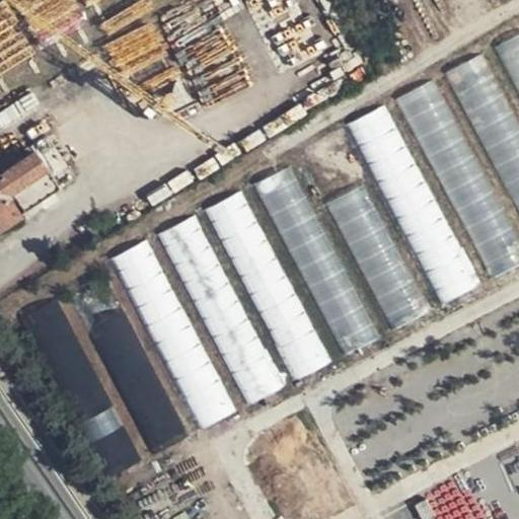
[(518,32),(498,44),(518,86),(518,32)]
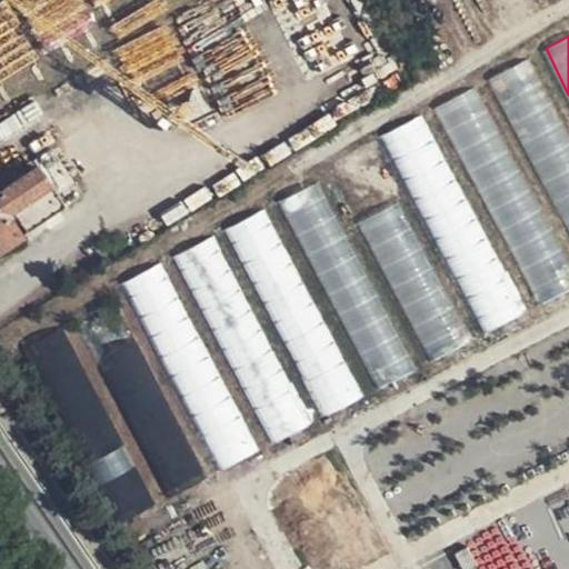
[(568,125),(536,56),(493,76),(568,233),(568,125)]
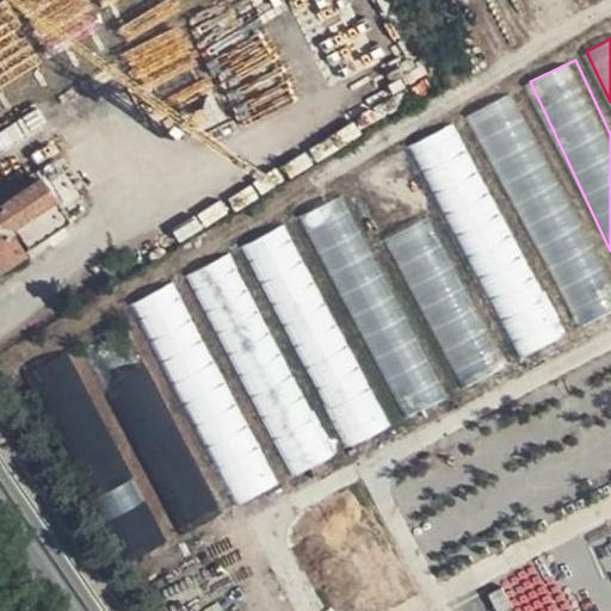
[(581,325),(610,307),(610,271),(511,91),(467,116),(581,325)]
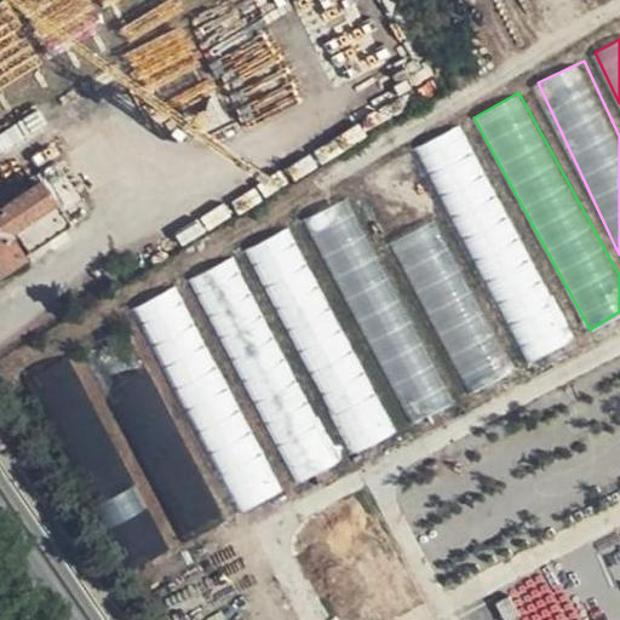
[(422,141),(518,362),(567,342),(470,119),(422,141)]
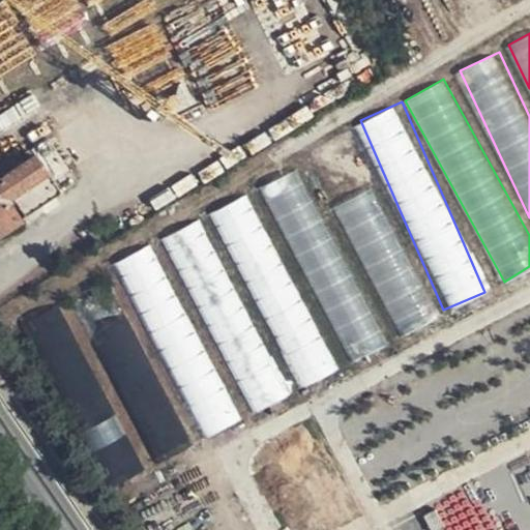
[(0,159),(0,182),(28,164),(24,157),(18,148),(0,159)]
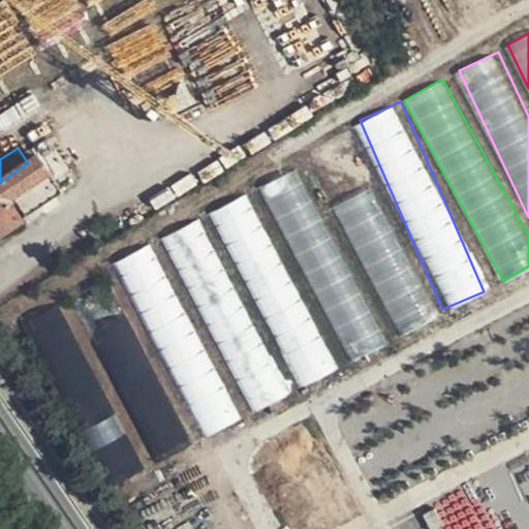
[(52,179),(63,172),(58,164),(47,172),(38,158),(36,159),(31,153),(24,157),(28,163),(0,182),(0,232),(61,194),(52,179)]
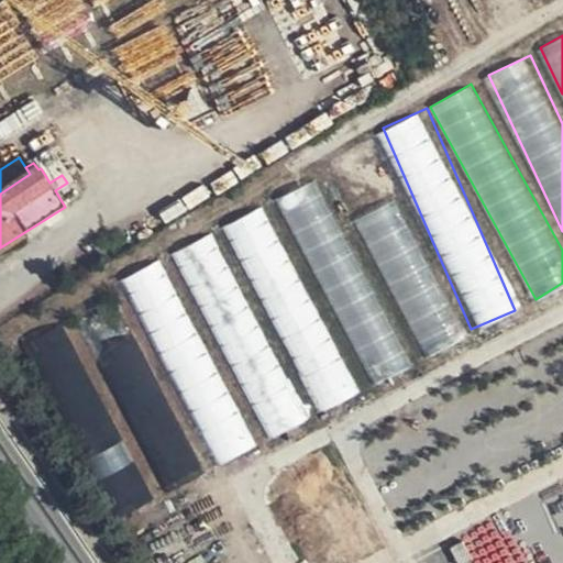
[(277,199),(375,384),(415,364),(317,178),(277,199)]
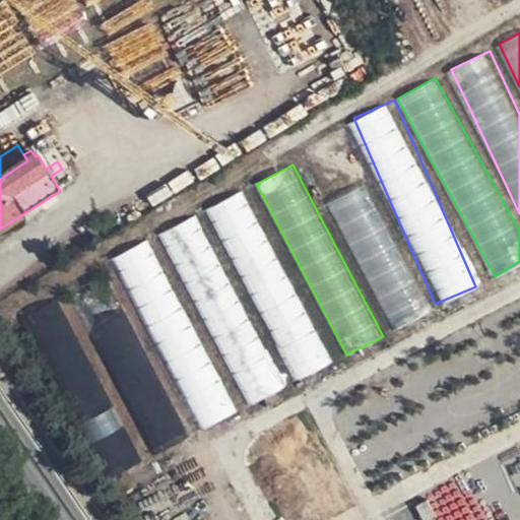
[(330,202),(378,298),(396,288),(384,265),(405,255),(370,183),(330,202)]
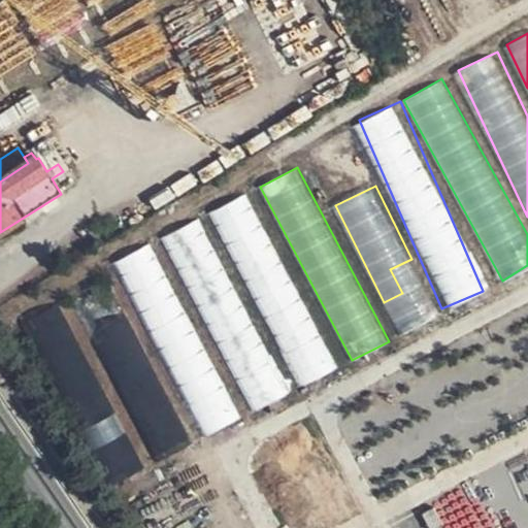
[(215,208),(298,387),(336,369),(252,191),(215,208)]
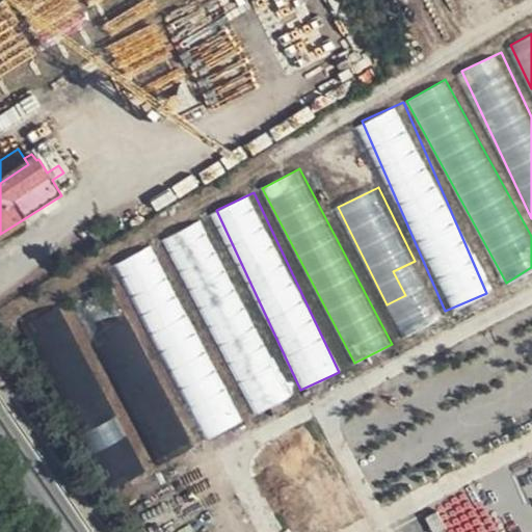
[(205,217),(167,235),(254,415),(291,397),(205,217)]
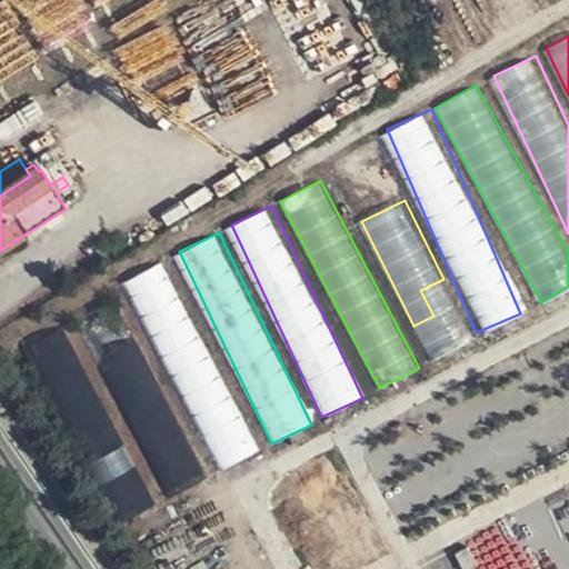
[(252,453),(172,259),(131,277),(211,470),(252,453)]
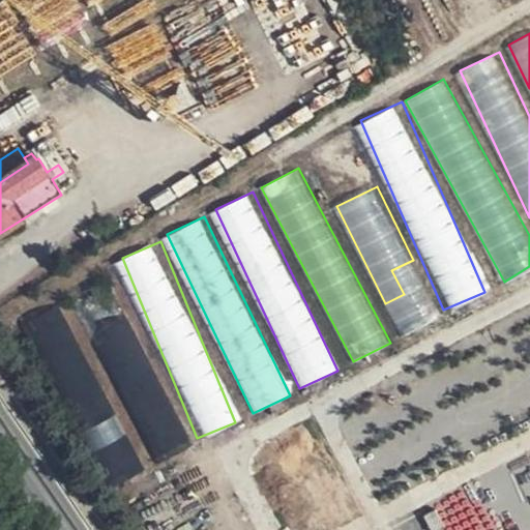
[(131,328),(100,343),(156,459),(186,444),(131,328)]
